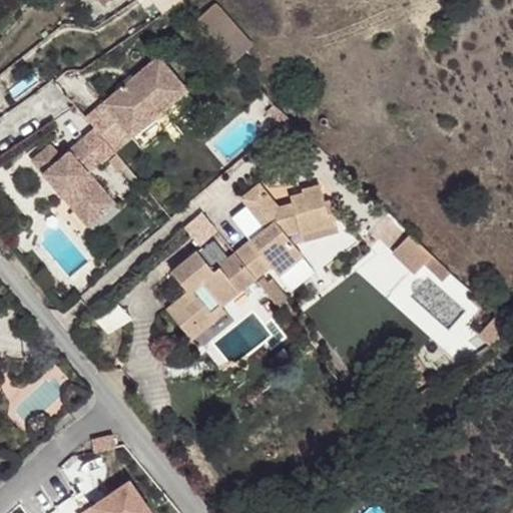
[(153,0),(161,9),(174,0),(153,0)]
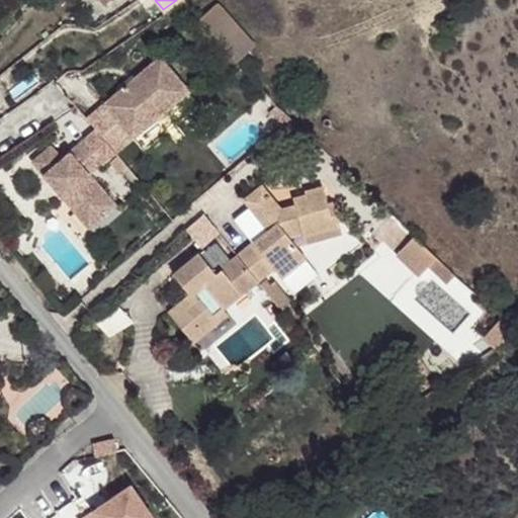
[(175,9),(184,2),(182,0),(176,0),(163,9),(168,16),(175,9)]
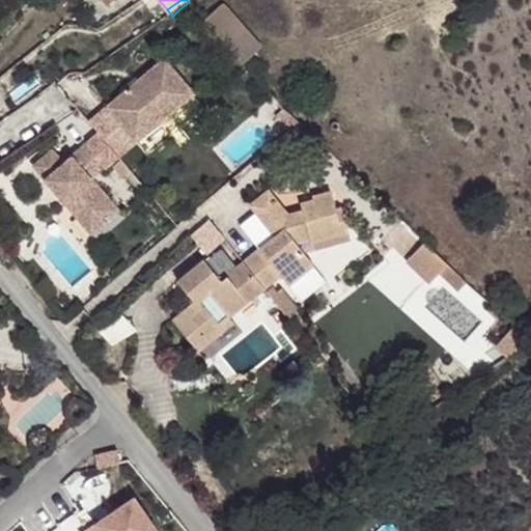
[(231,52),(240,61),(261,43),(223,0),(221,0),(201,17),(231,52)]
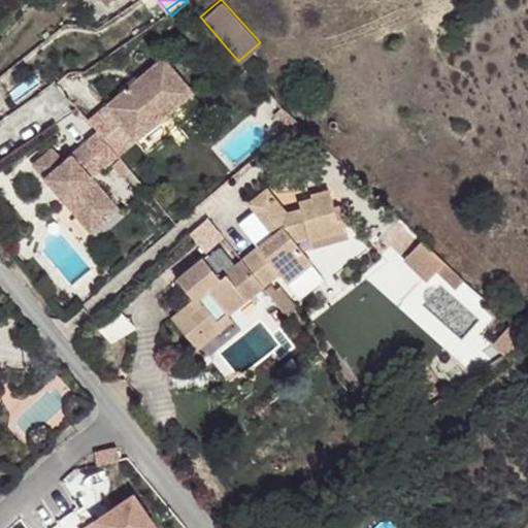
[(196,10),(188,2),(178,9),(186,20),(196,10)]
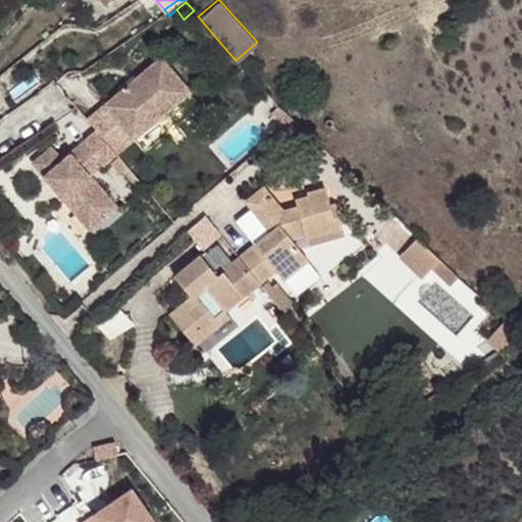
[(186,92),(156,58),(84,121),(93,133),(59,162),(47,149),(28,165),(54,195),(58,191),(64,200),(60,203),(73,218),(81,211),(94,225),(113,208),(84,176),(97,165),(99,167),(129,140),(186,92)]
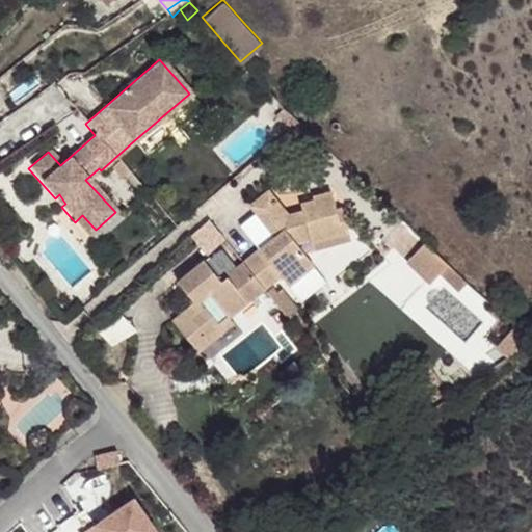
[(201,106),(189,94),(132,142),(143,155),(201,106)]
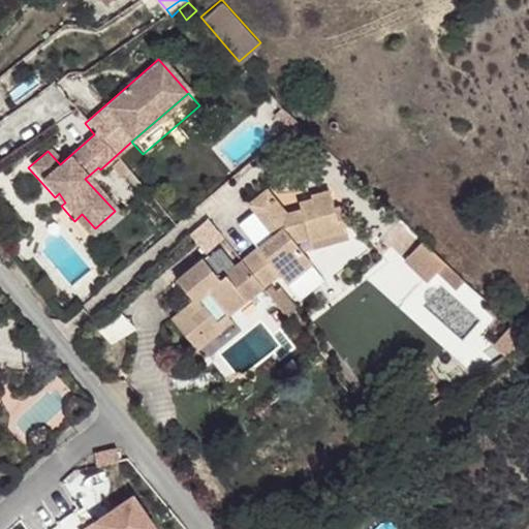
[(288,124),(297,118),(284,105),(278,113),(288,124)]
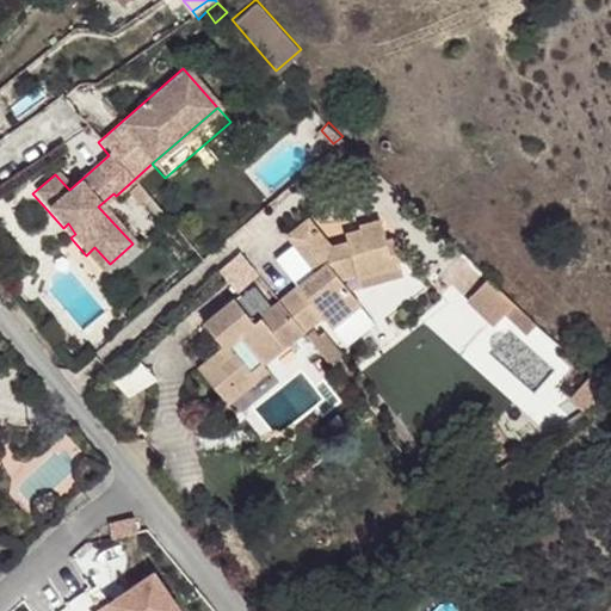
[(319,273),(283,302),(307,333),(314,328),(325,319),(334,329),(363,306),(344,282),(359,277),(362,283),(406,267),(395,238),(390,239),(383,218),(360,226),(363,230),(347,235),(350,242),(333,248),(312,220),(290,238),(319,273)]
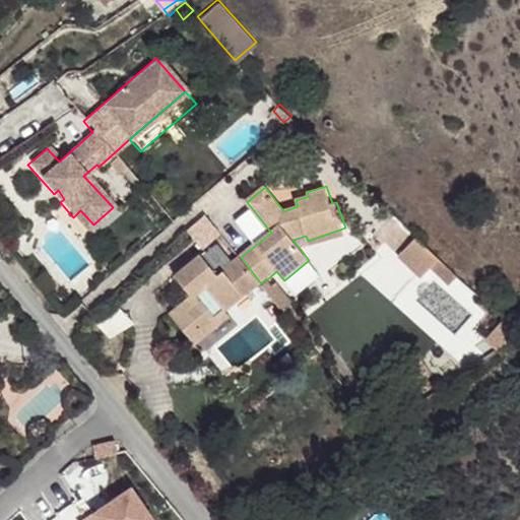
[(58,190),(54,194),(60,202),(64,199),(58,190)]
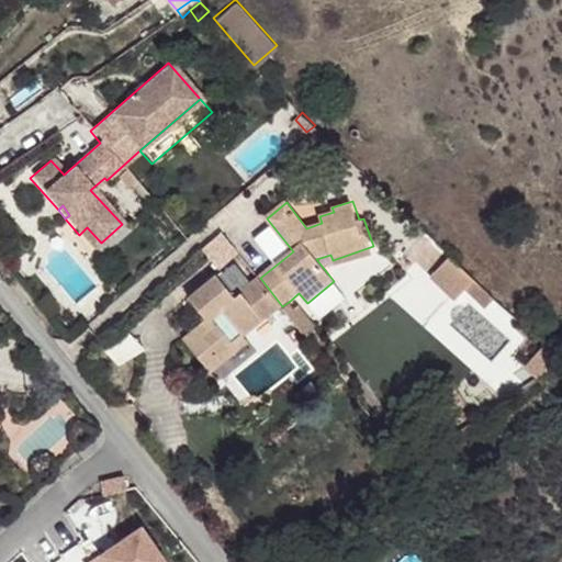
[(91,250),(101,243),(87,227),(79,235),(91,250)]
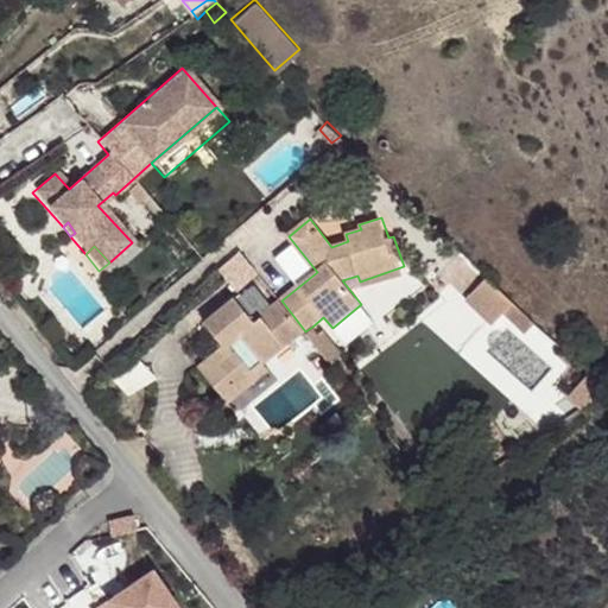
[(241,252),(221,268),(239,291),(260,274),(241,252)]
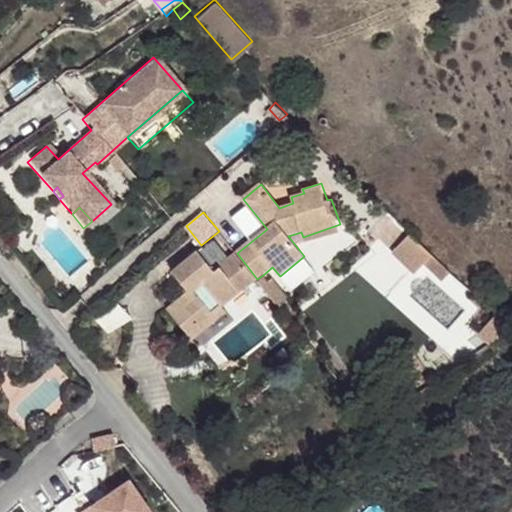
[(340,224),(303,237),(305,244),(342,232),(340,224)]
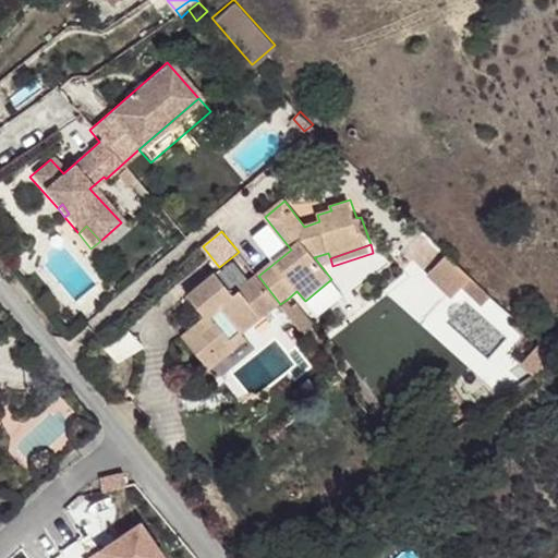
[(471,281),(446,255),(426,276),(452,301),(462,290),(471,281)]
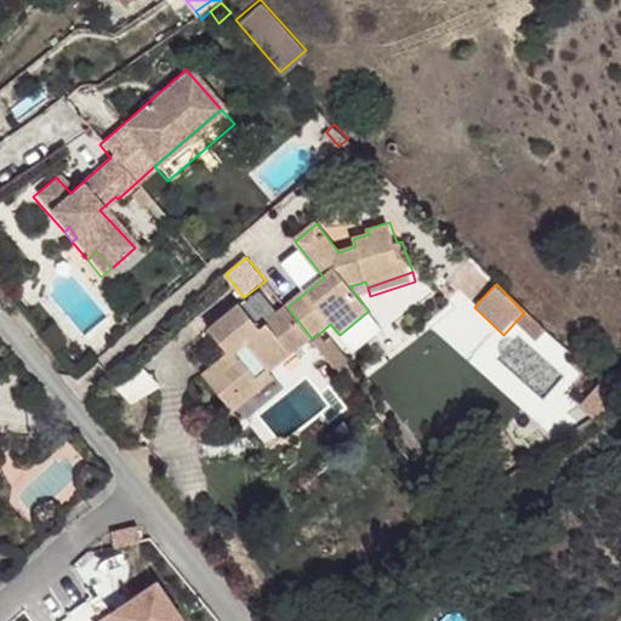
[(312,339),(288,307),(280,313),(263,291),(243,308),(241,307),(212,330),(231,353),(204,375),(233,410),(234,411),(277,379),(272,371),(312,339)]
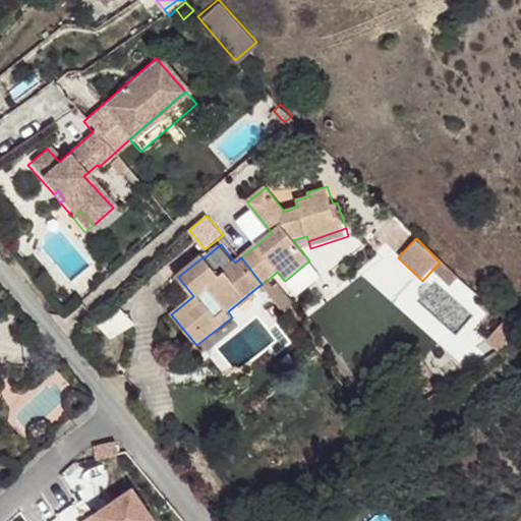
[(309,261),(285,281),(292,289),(316,270),(309,261)]
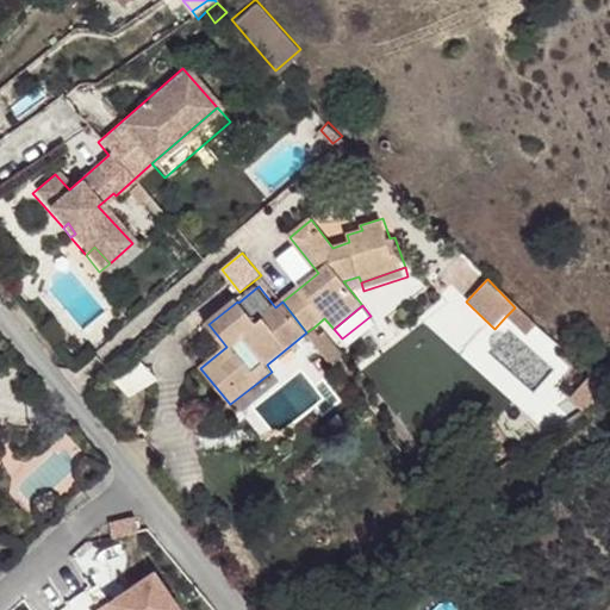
[(536,325),(515,307),(505,317),(527,336),(536,325)]
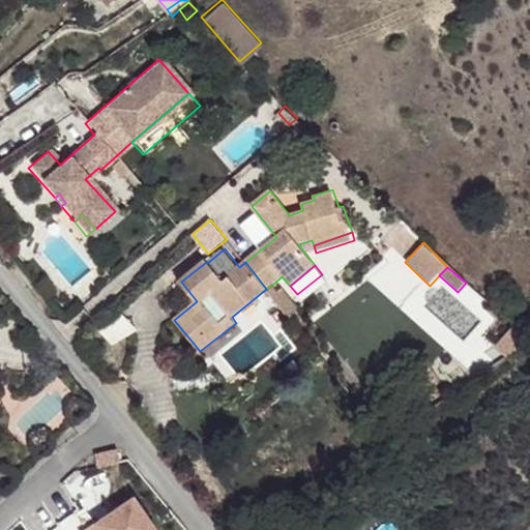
[(272,285),(266,289),(273,297),(278,293),(272,285)]
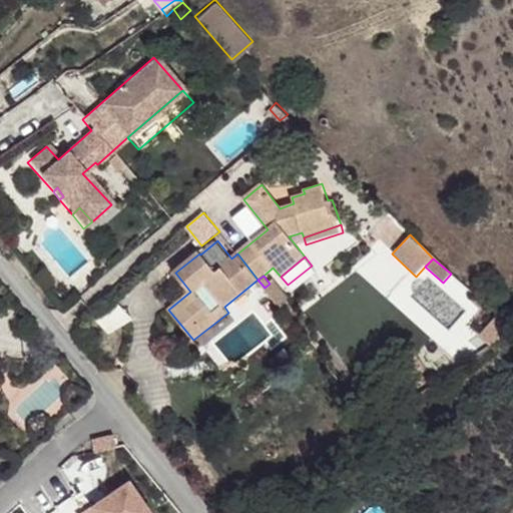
[(31,280),(24,287),(34,299),(41,292),(31,280)]
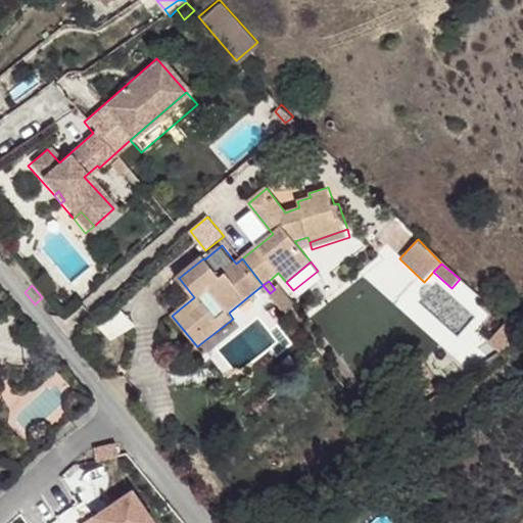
[(275,289),(270,293),(287,315),(295,307),(279,286),(275,289)]
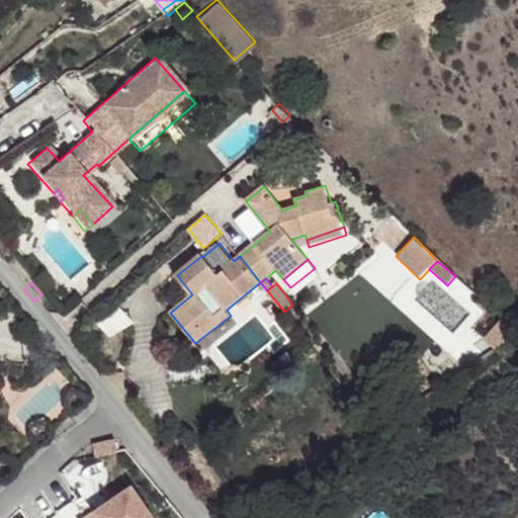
[(119,304),(96,322),(112,337),(137,323),(119,304)]
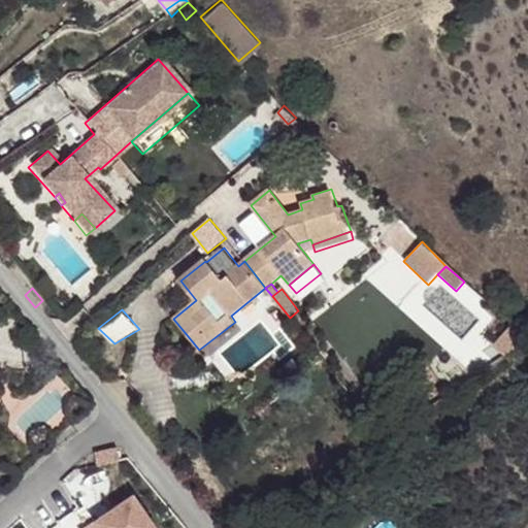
[(0,345),(0,375),(12,369),(0,345)]
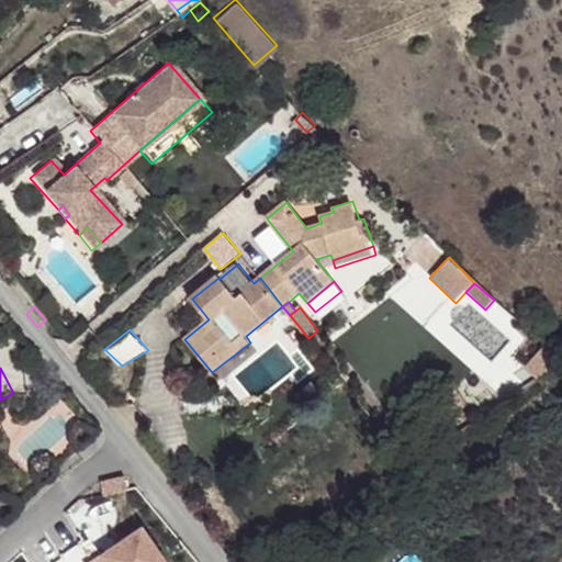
[(212,372),(211,371),(202,380),(210,390),(220,382),(212,372)]
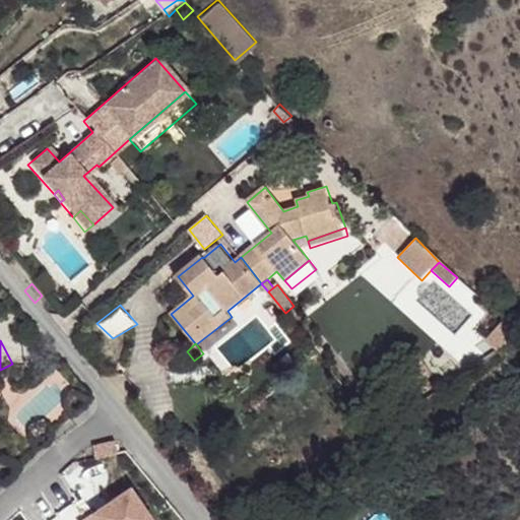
[(113,442),(90,447),(93,459),(116,454),(113,442)]
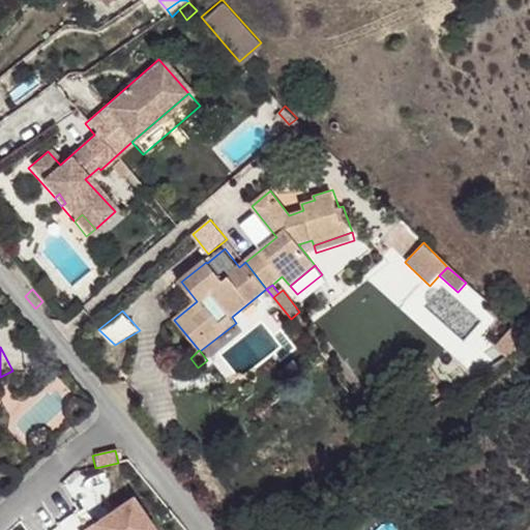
[(127,491),(92,521),(99,529),(143,529),(154,521),(127,491)]
